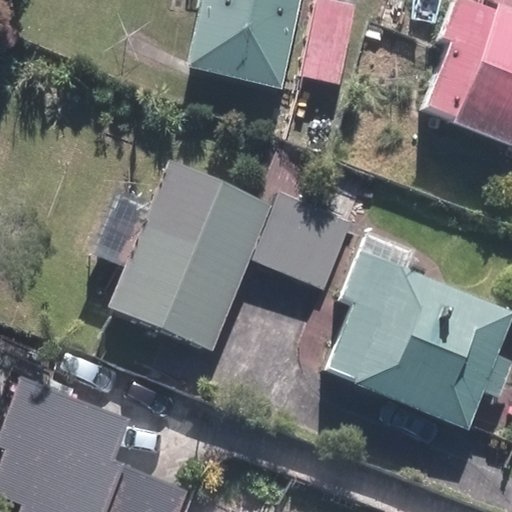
[(302,0),(199,0),(185,69),(284,90),(302,0)]
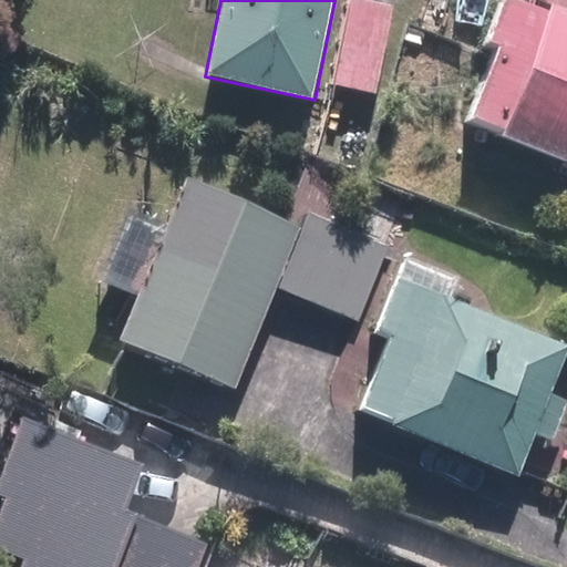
[(394,7),(363,0),(352,0),(334,85),(377,94),(394,7)]
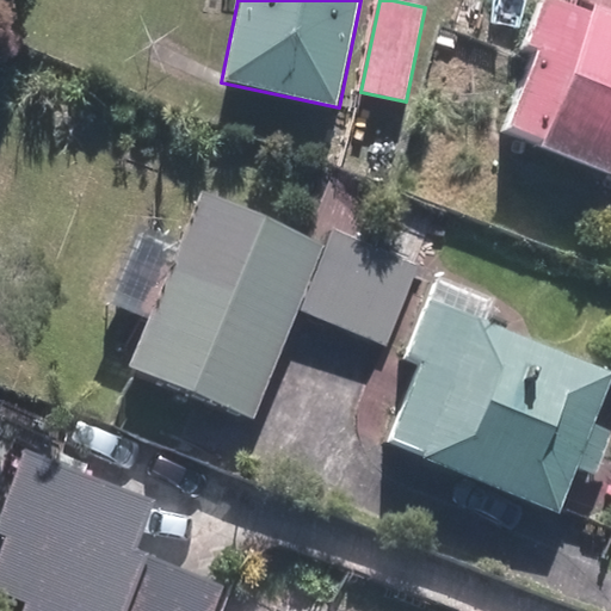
[(544,147),(610,172),(610,12),(596,7),(593,11),(565,0),(543,0),(529,39),(541,44),(508,125),(547,141),(544,147)]
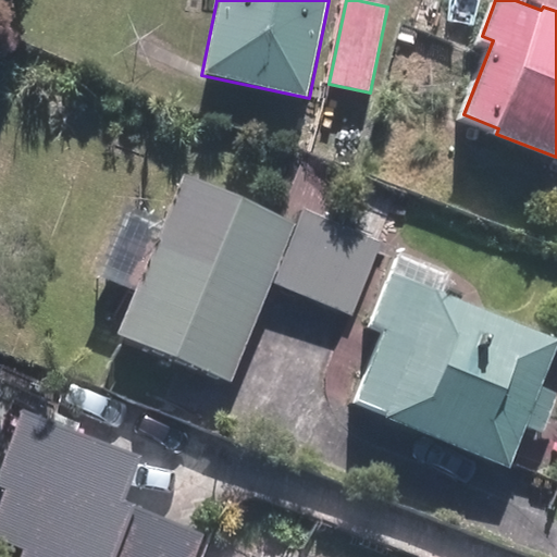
[(556,0),(527,0),(543,7),(556,11),(556,0)]
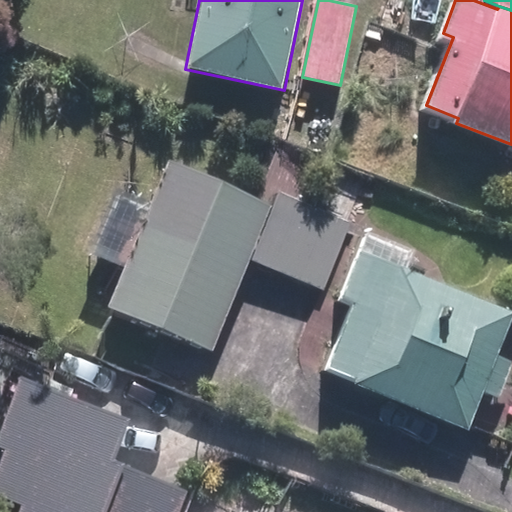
[(274,200),(169,157),(108,305),(213,348),(274,200)]
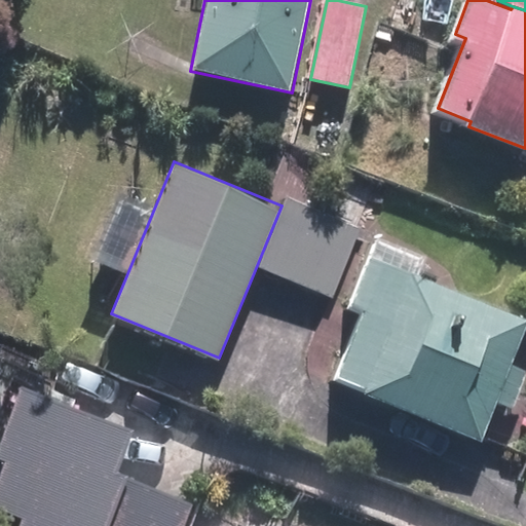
[(360,225),(290,196),(260,268),(330,296),(360,225)]
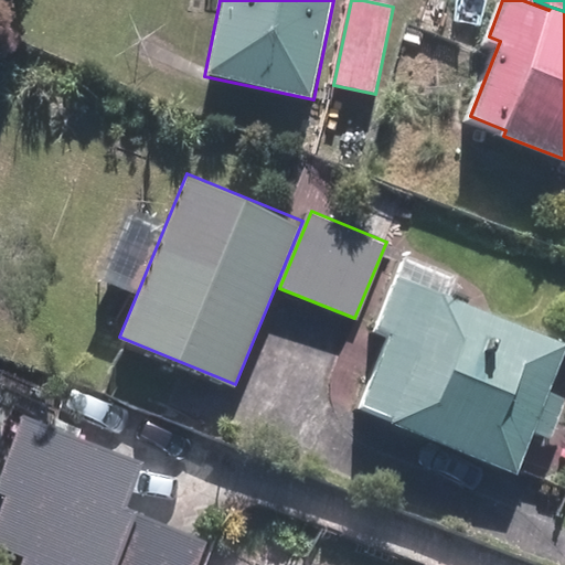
[(360,408),(518,473),(535,430),(550,437),(564,400),(564,394),(552,390),(564,356),(564,342),(449,296),(458,274),(407,253),(374,333),(387,339),(360,408)]
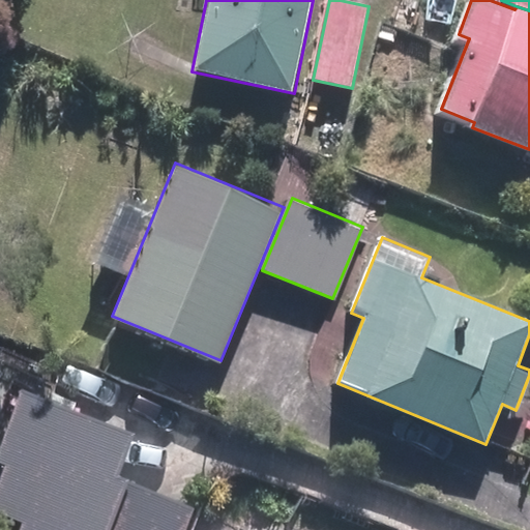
[(118,473),(136,431),(24,386),(0,443),(0,457),(5,459),(0,470),(0,508),(24,519),(19,529),(181,529),(193,503),(118,473)]
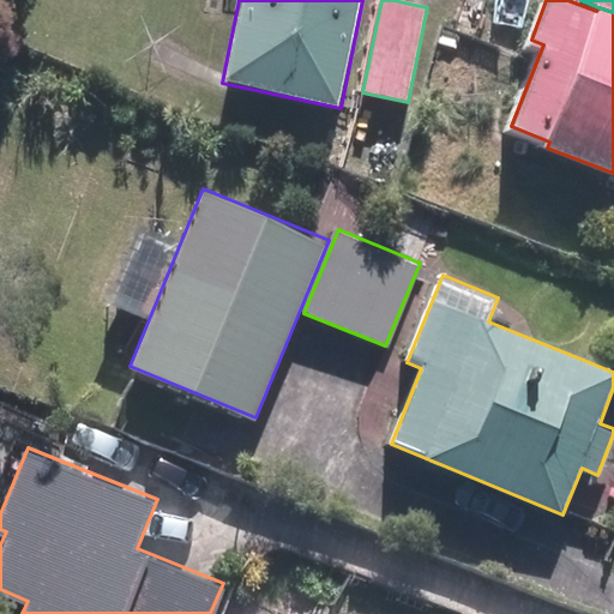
All buildings are outlined.
